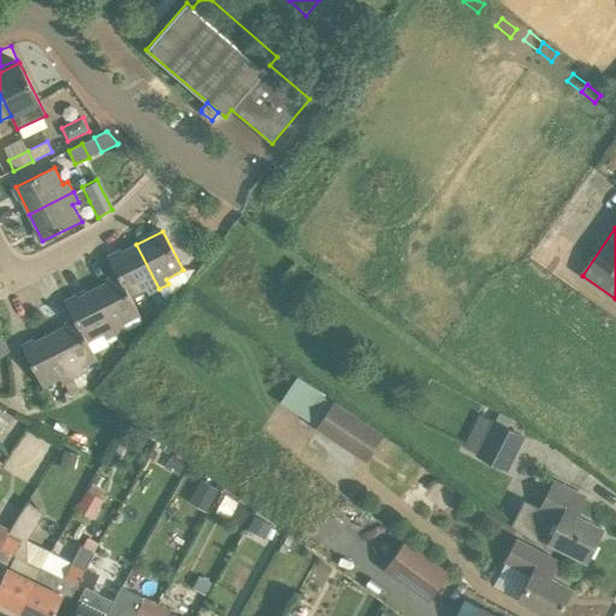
[(110,259),(118,277),(131,296),(146,289),(148,295),(159,289),(136,244),(110,259)]
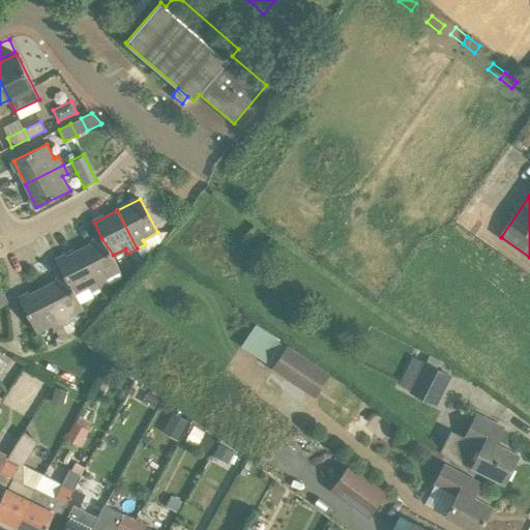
[(143,240),(145,244),(150,254),(162,240),(157,232),(143,240)]
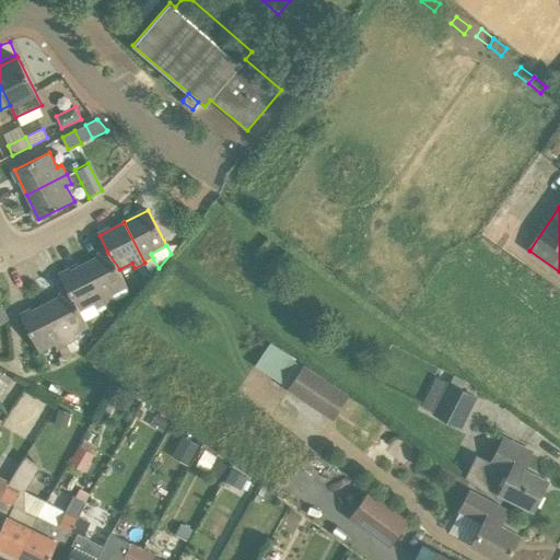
[(296,245),(291,252),(304,261),(310,254),(296,245)]
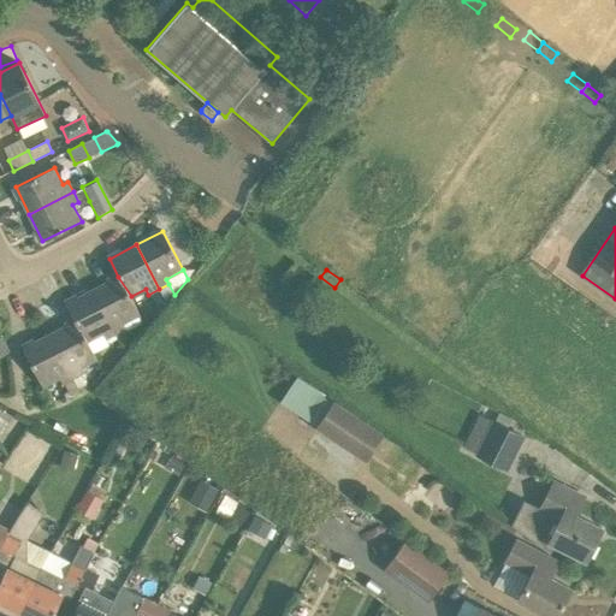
[(141,314),(131,296),(118,277),(93,290),(116,333),(126,329),(124,324),(141,314)]
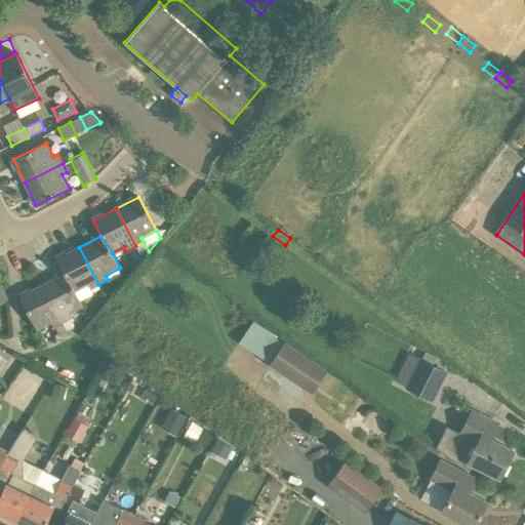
[(290,238),(285,245),(297,253),(303,247),(290,238)]
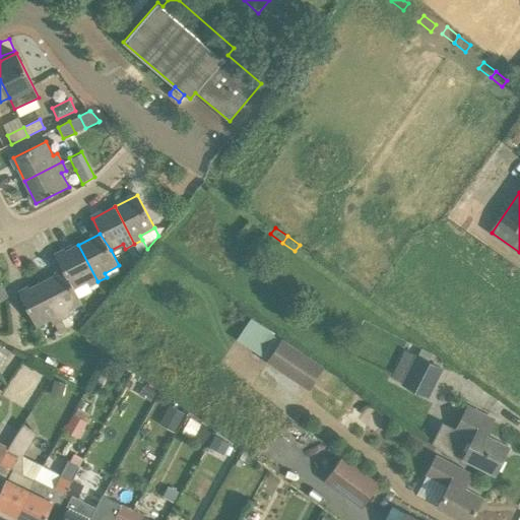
[(146,250),(141,240),(134,244),(139,254),(146,250)]
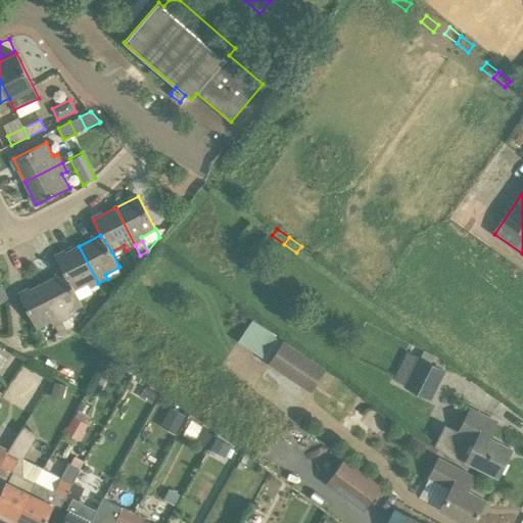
[(90,288),(98,283),(79,246),(56,257),(63,273),(75,290),(87,283),(90,288)]
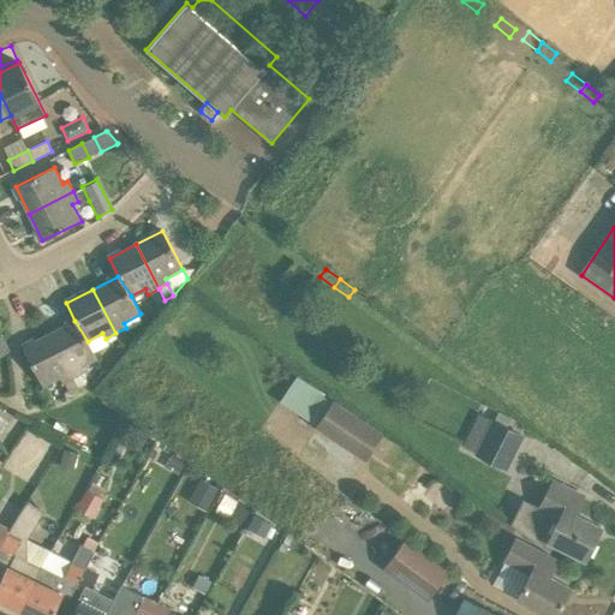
[(377,298),(371,305),(386,316),(392,308),(377,298)]
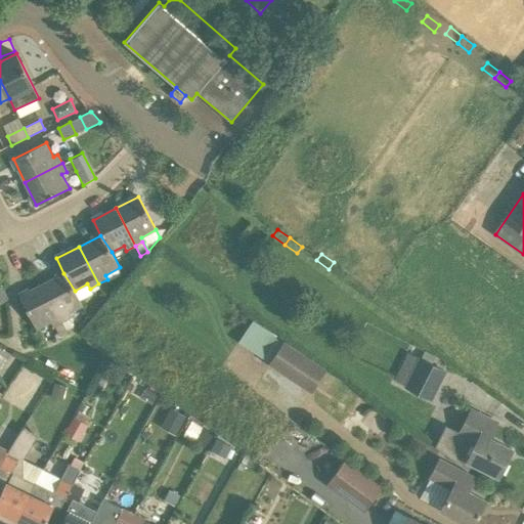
[(334,262),(329,269),(341,278),(346,271),(334,262)]
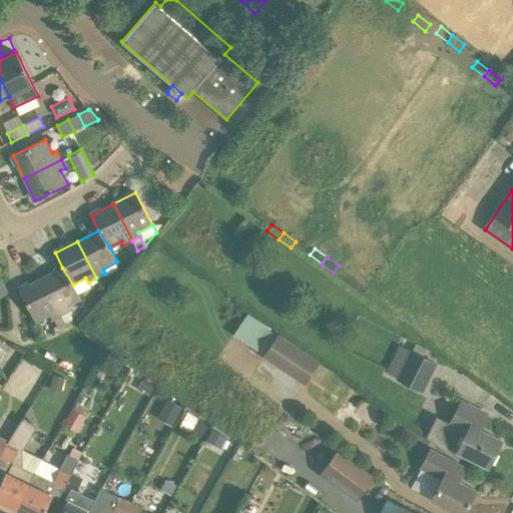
[(81,300),(73,285),(62,268),(41,279),(60,315),(69,311),(67,307),(81,300)]
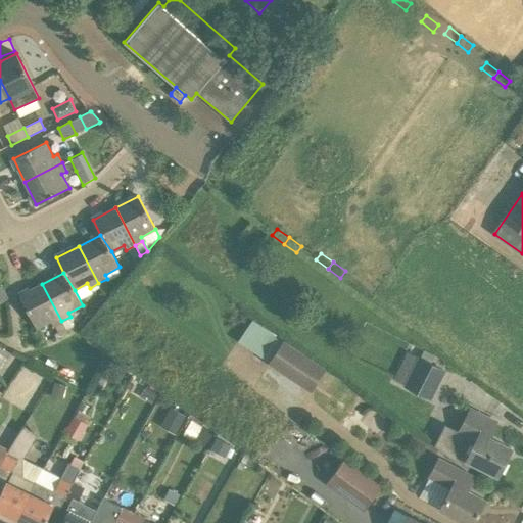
[(353,277),(348,283),(361,292),(366,285),(353,277)]
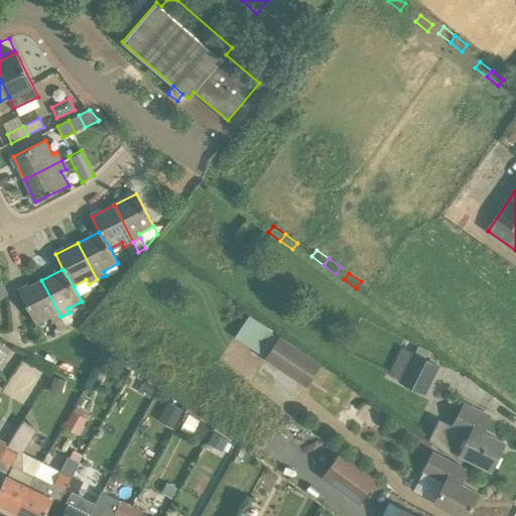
[(53,320),(60,316),(41,280),(19,291),(36,324),(49,316),(52,321),(53,320)]
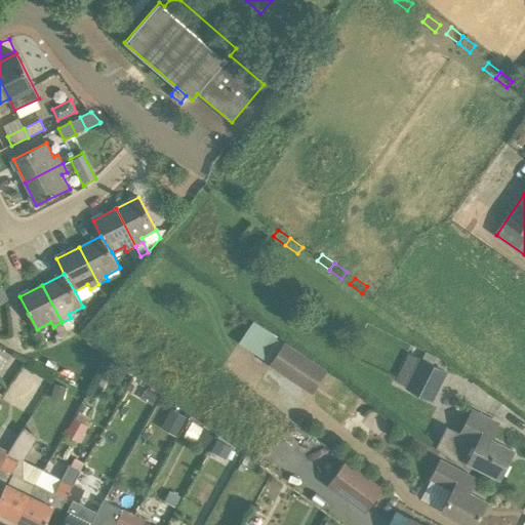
[(515,310),(521,315),(524,309),(524,298),(523,297),(515,310)]
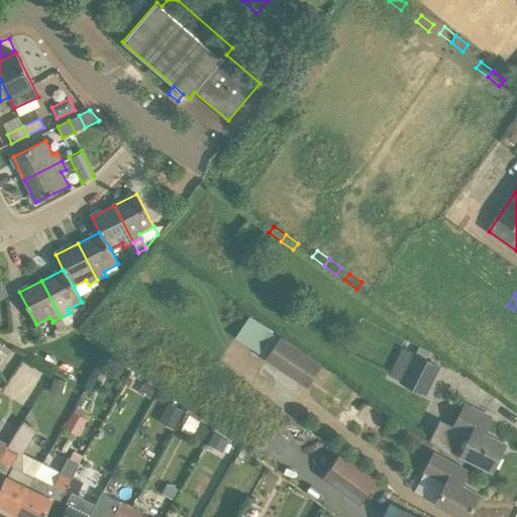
[(260,350),(272,326),(247,314),(235,338),(260,350)]
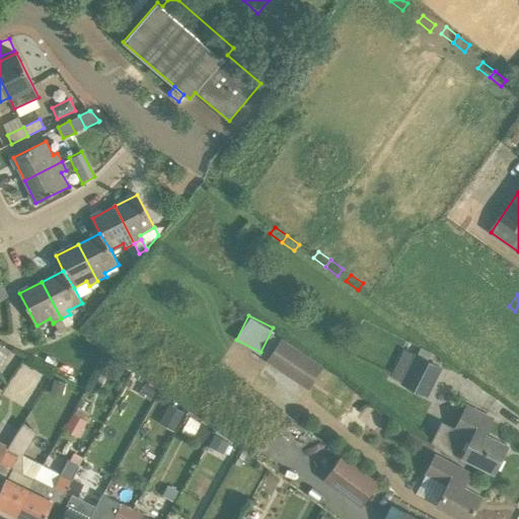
[(500,328),(507,332),(515,320),(509,316),(500,328)]
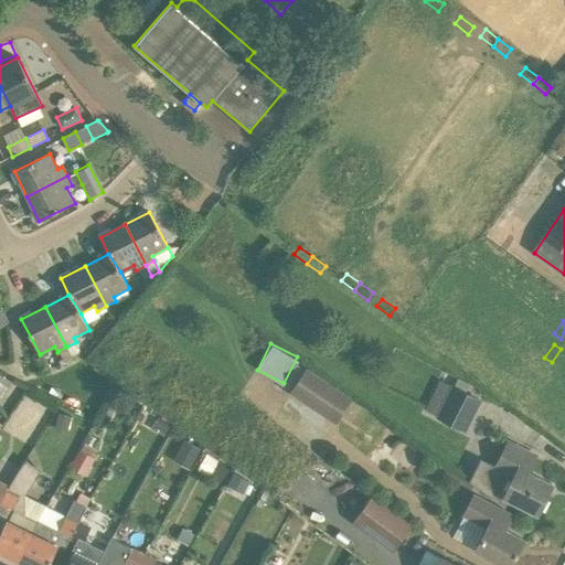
[(73,360),(71,355),(66,347),(59,351),(65,363),(73,360)]
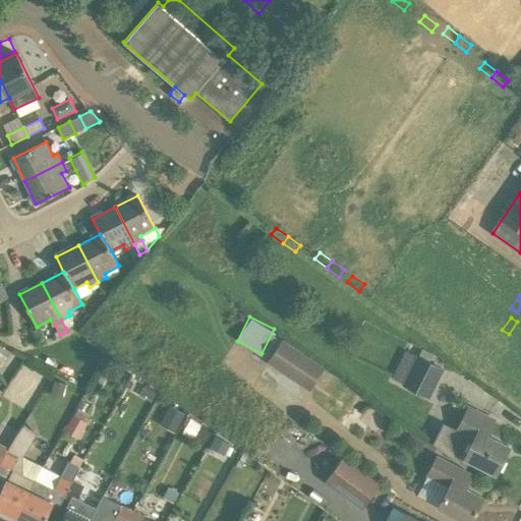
[(509,334),(515,339),(520,330),(520,324),(517,322),(509,334)]
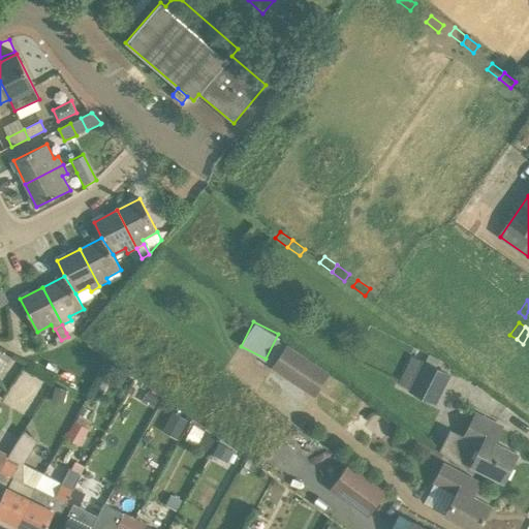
[(501,347),(507,351),(517,339),(509,335),(501,347)]
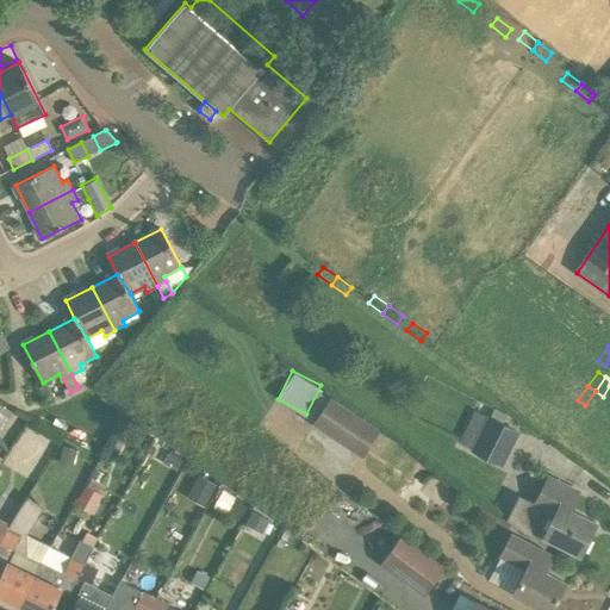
[(593,411),(603,397),(596,391),(585,405),(593,411)]
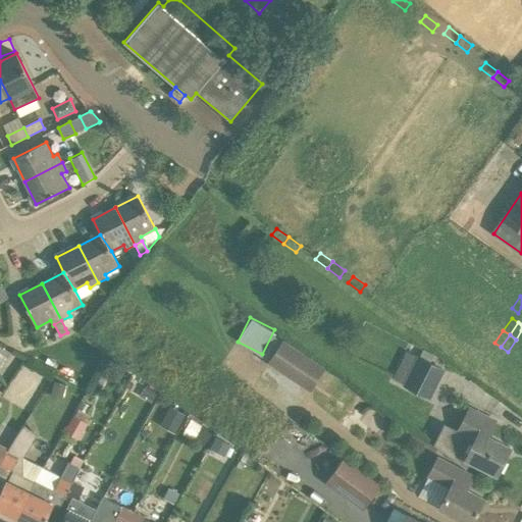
[(283,341),(275,335),(261,358),(268,363),(283,341)]
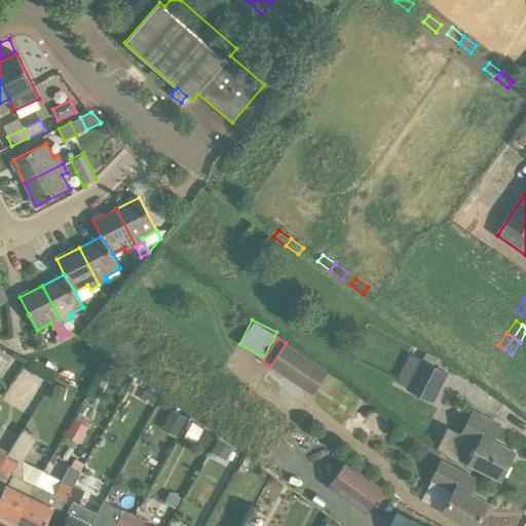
[(270,366),(312,393),(328,371),(286,343),(270,366)]
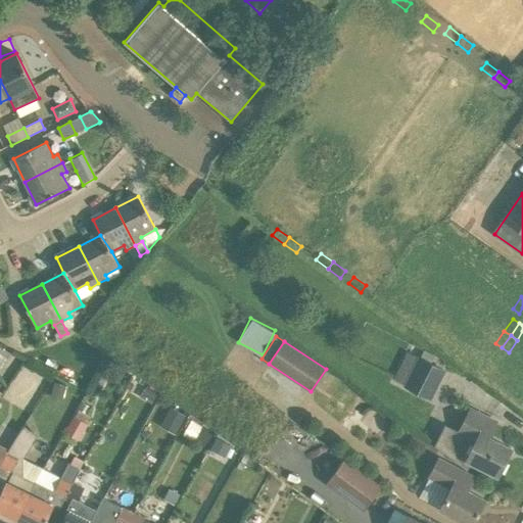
[(477,358),(484,363),(493,350),(486,345),(477,358)]
